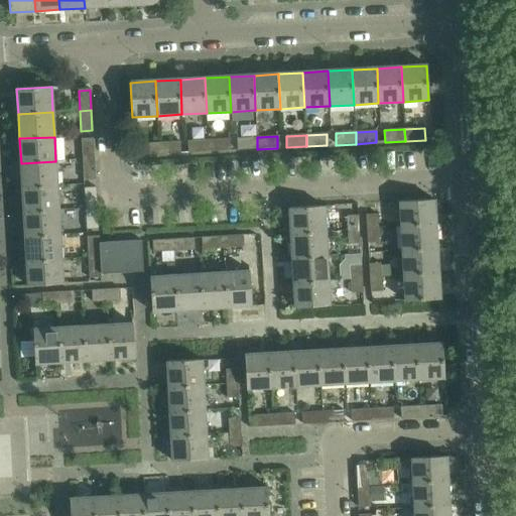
[(257,149),(257,137),(237,139),(237,150),(257,149)]
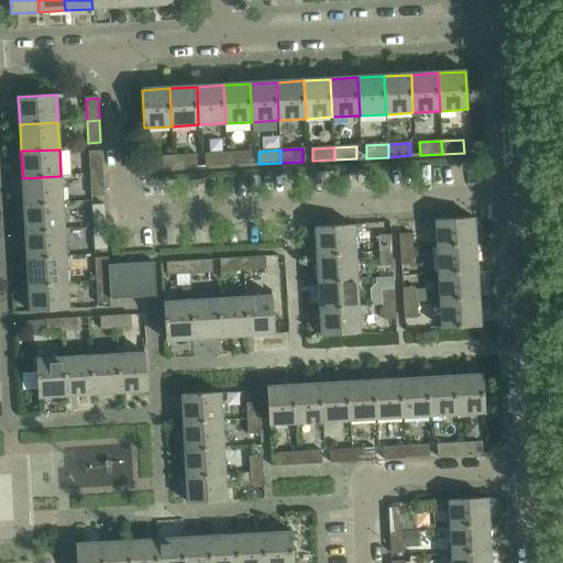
[(88,152),(89,174),(102,174),(101,152),(88,152)]
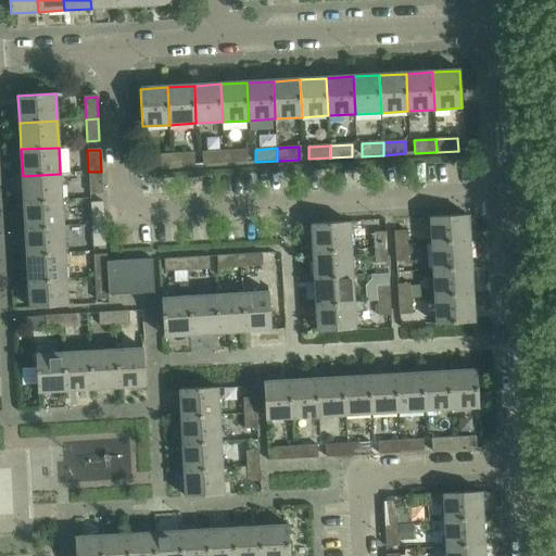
[(245,150),(224,151),(225,164),(247,163),(245,150)]
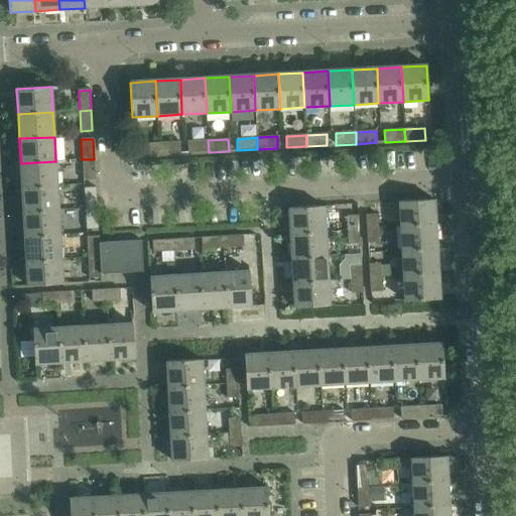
[(209,152),(208,140),(187,141),(188,153),(209,152)]
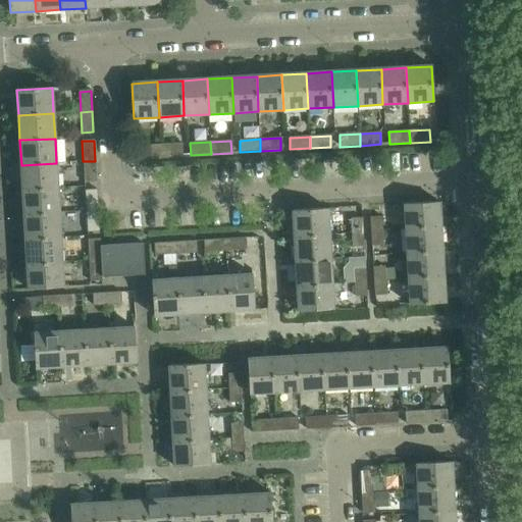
[(180,144),(160,145),(161,157),(181,155),(180,144)]
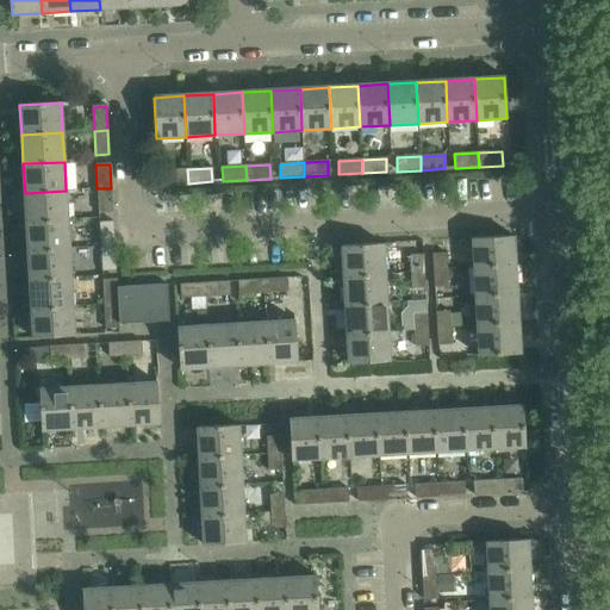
[(188,184),(187,169),(163,170),(165,185),(188,184)]
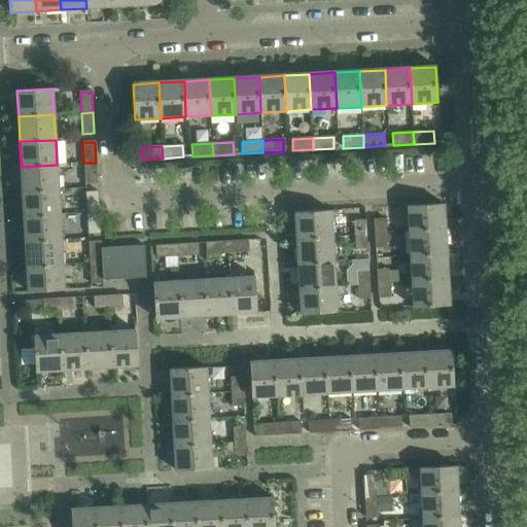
[(96,163),(83,163),(85,183),(97,183),(96,163)]
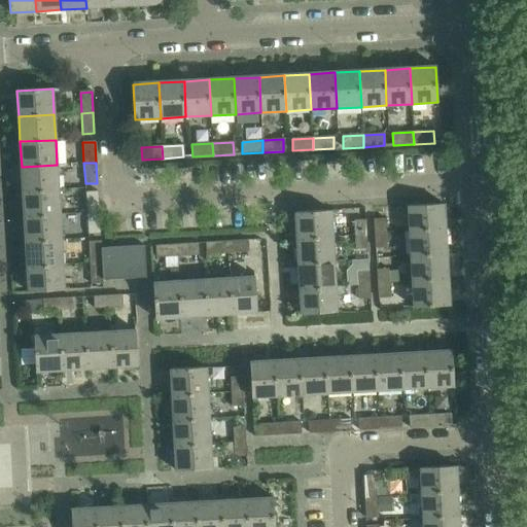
[(57,165),(22,167),(23,191),(58,189),(57,165)]
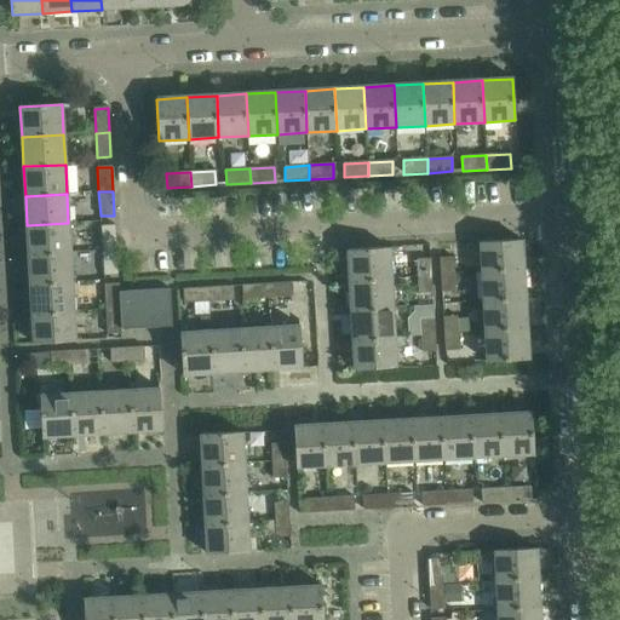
[(68,223),(27,225),(28,254),(70,253),(68,223)]
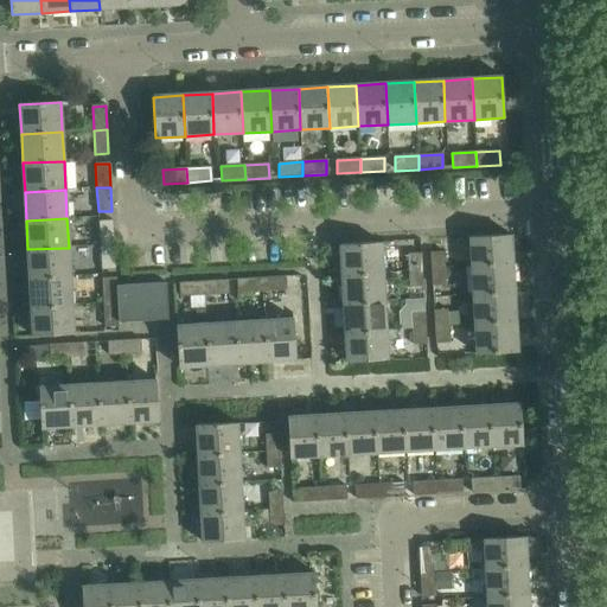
[(98,222),(100,246),(114,244),(113,221),(98,222)]
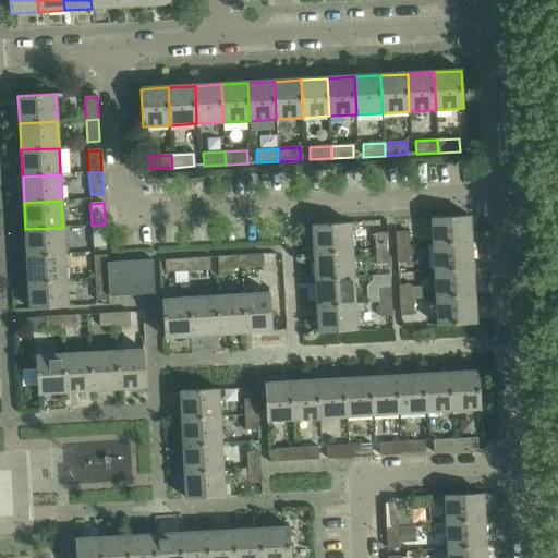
[(432,218),(433,246),(471,244),(470,216),(432,218)]
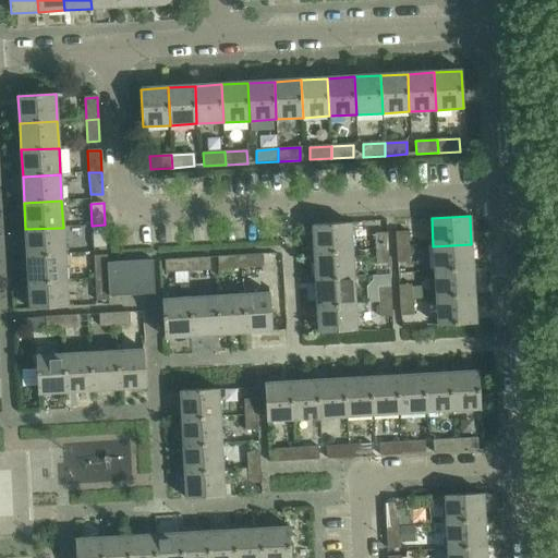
[(312,226),(314,253),(352,251),(350,223),(312,226)]
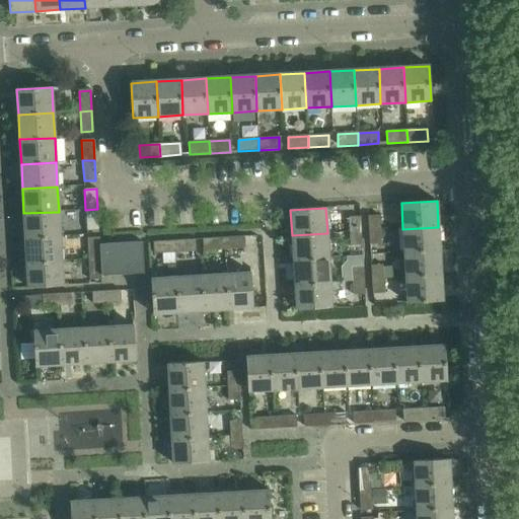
[(97,209),(85,210),(86,230),(98,229),(97,209)]
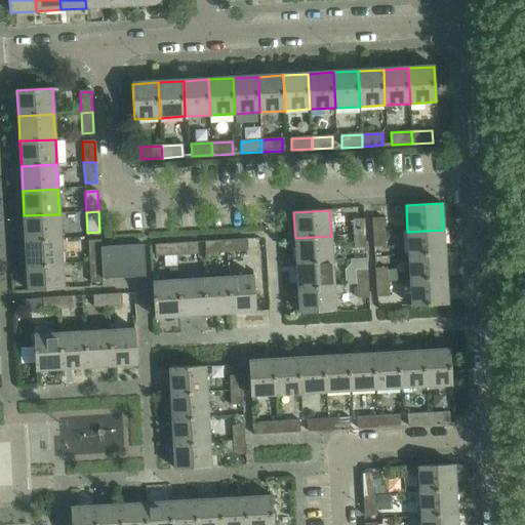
[(59,214),(24,215),(26,241),(61,239),(59,214)]
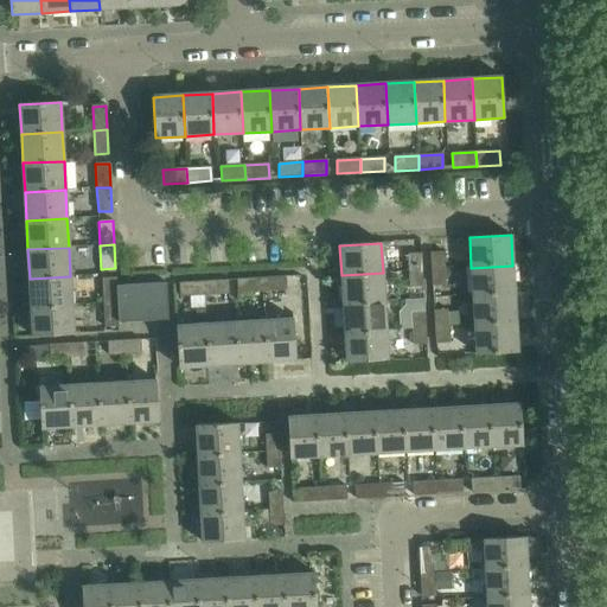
[(430,254),(432,270),(445,269),(445,253),(430,254)]
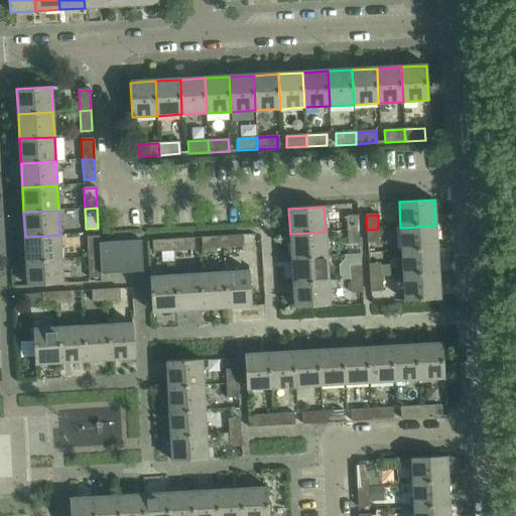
[(346,217),(347,231),(359,230),(358,216),(346,217)]
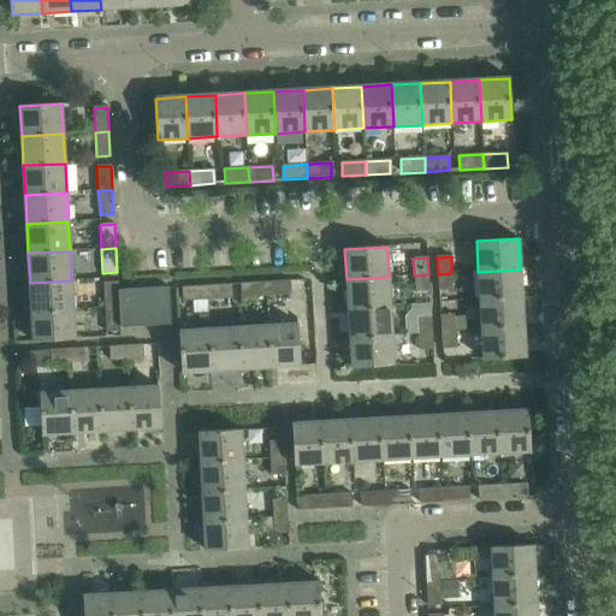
[(520,270),(478,272),(480,301),(521,298),(520,270)]
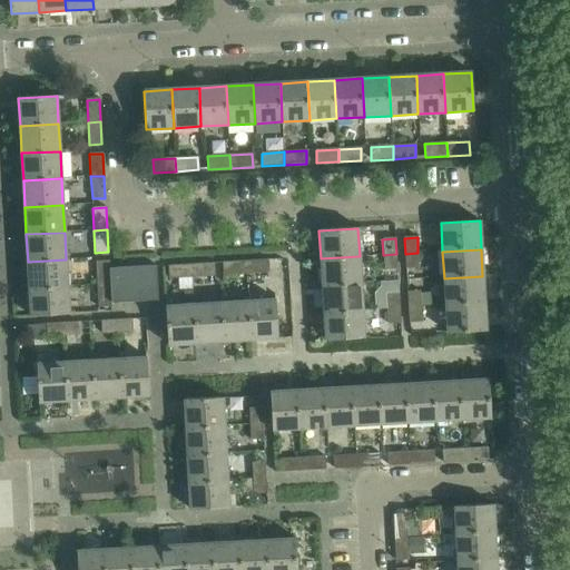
[(418,253),(405,254),(406,268),(419,268),(418,253)]
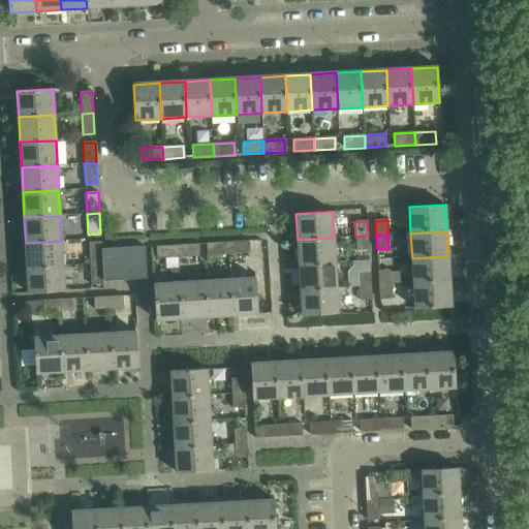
[(368,236),(355,237),(356,251),(369,250),(368,236)]
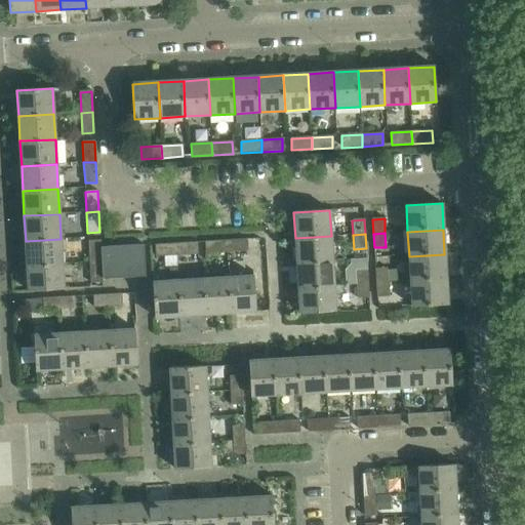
[(331,236),(295,238),(296,263),(332,260),(331,236)]
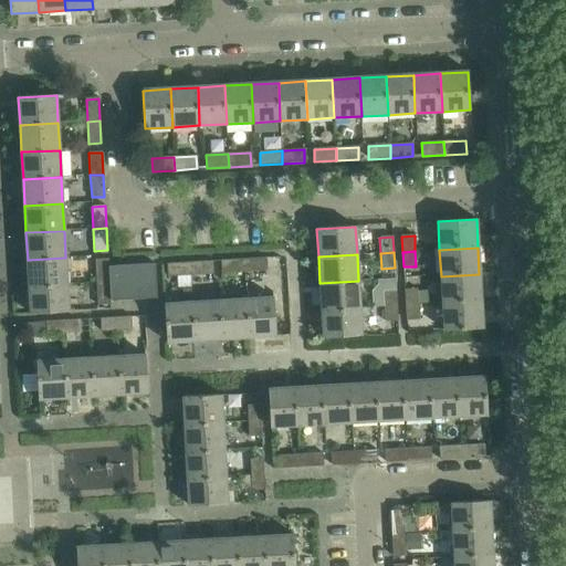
[(65,258),(28,260),(29,286),(67,284),(65,258)]
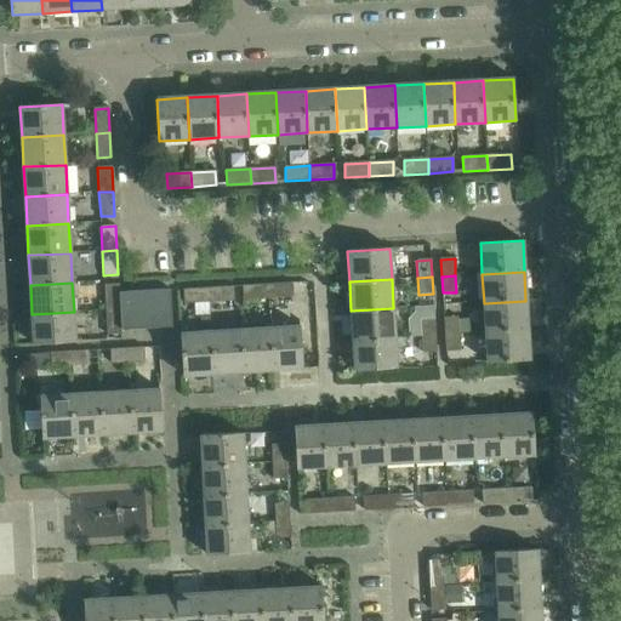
[(291,284),(267,285),(268,298),(292,297),(291,284)]
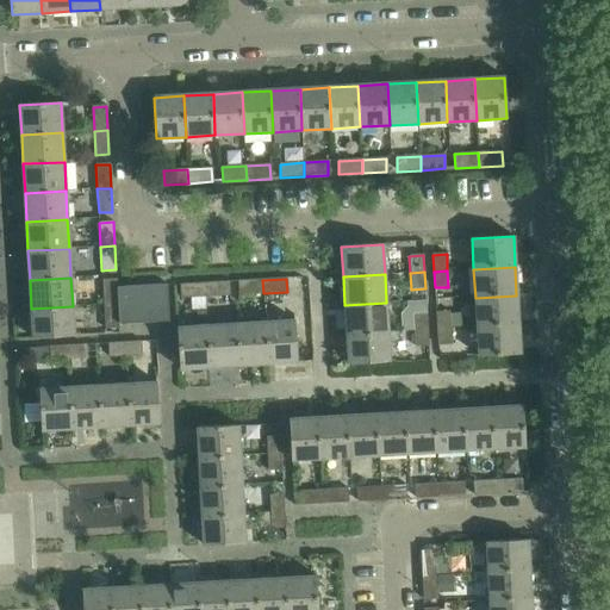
[(103,281),(104,305),(118,304),(117,287),(116,280),(103,281)]
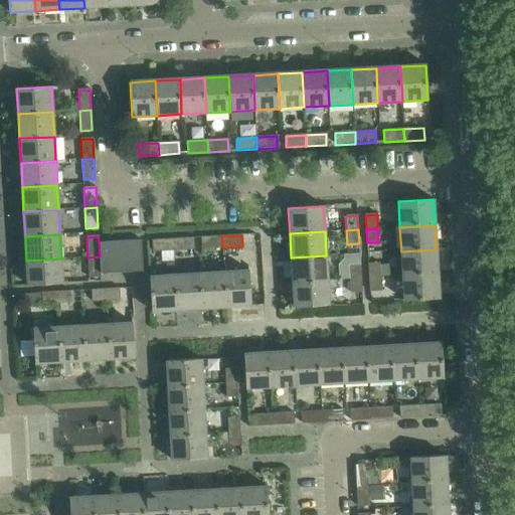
[(222,247),(221,236),(201,237),(202,249),(222,247)]
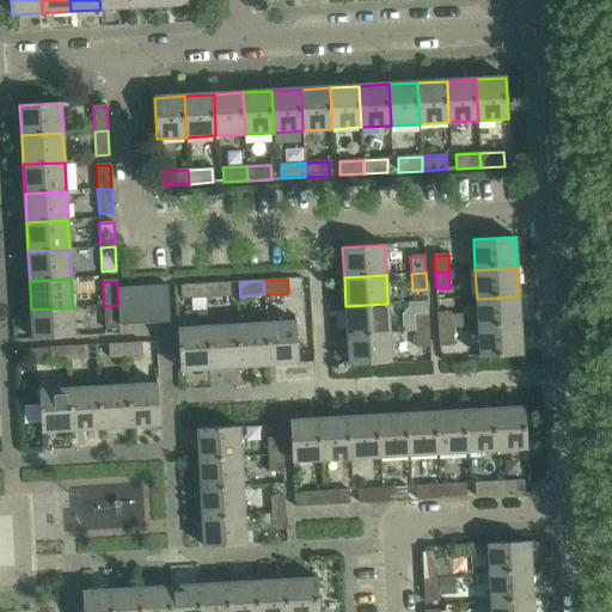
[(228,283),(206,285),(206,299),(230,297),(228,283)]
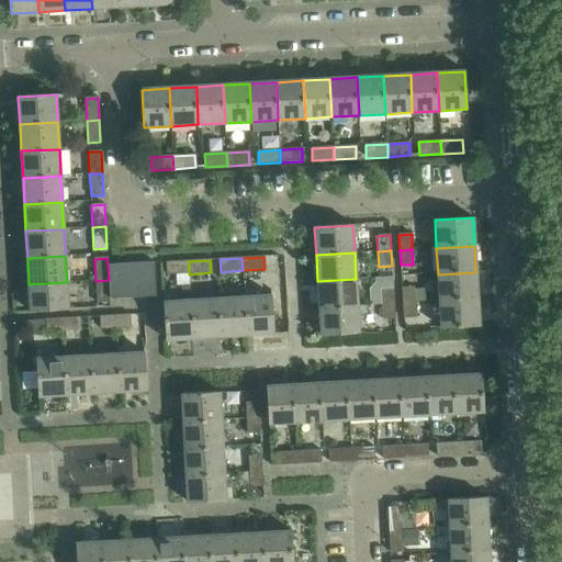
[(189,274),(189,261),(167,262),(167,276),(189,274)]
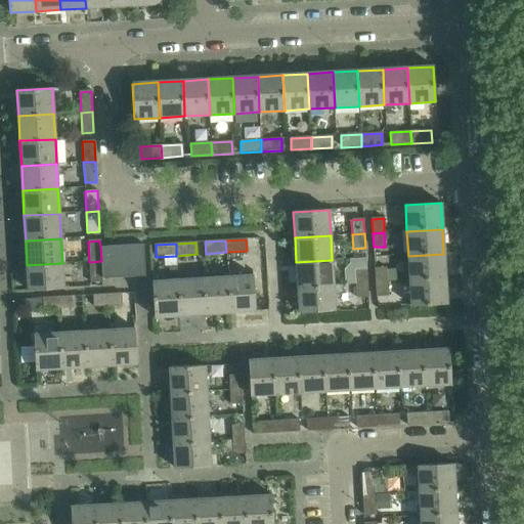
[(100,247),(101,261),(102,278),(122,277),(122,278),(134,277),(133,276),(145,276),(143,245),(100,247)]
